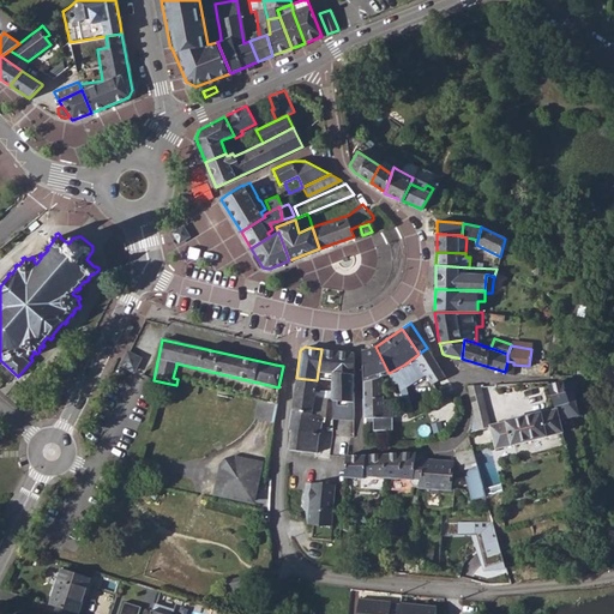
[(362,381),(383,377),(389,373),(375,347),(361,350),(362,381)]
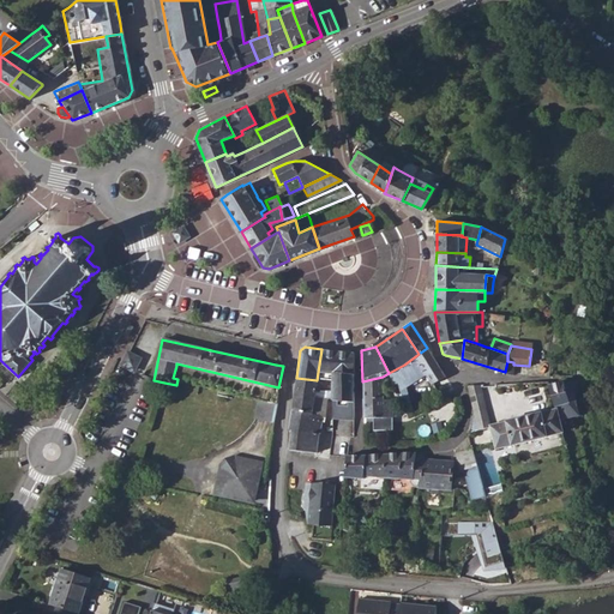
[(425,373),(431,384),(445,375),(427,348),(419,354),(414,357),(425,373)]
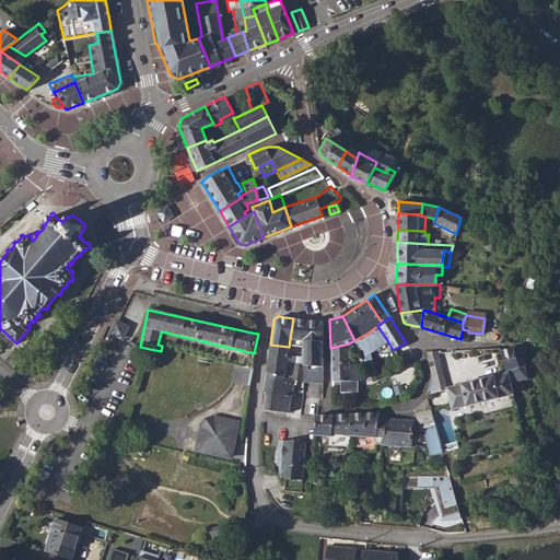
[(293,318),(290,339),(302,340),(302,363),(302,391),(298,391),(298,395),(305,396),(305,403),(318,404),(318,398),(322,398),(322,321),(293,318)]
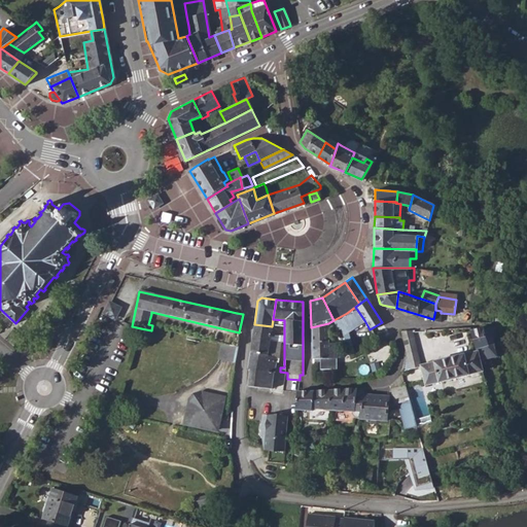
[(108,303),(103,313),(112,318),(117,308),(108,303)]
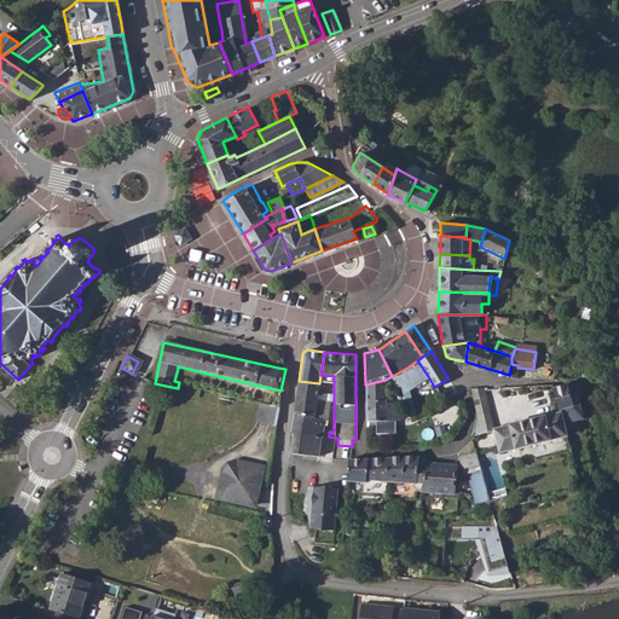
[(408,368),(417,383),(428,376),(417,360),(408,368)]
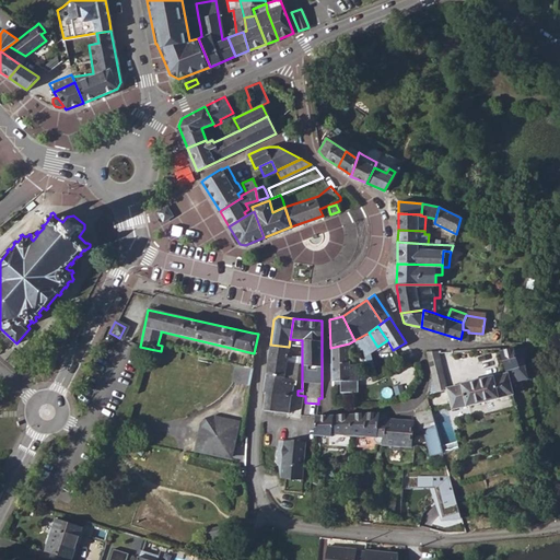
[(290,339),(289,347),(287,361),(299,363),(302,363),(302,340),(290,339)]
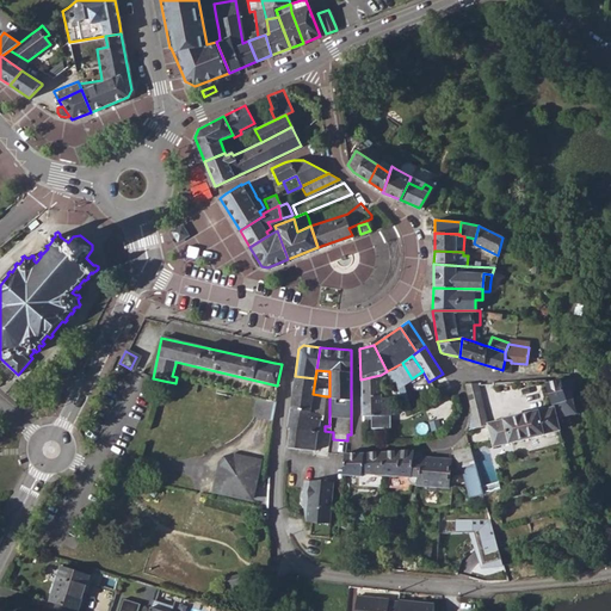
[(366,415),(378,415),(389,415),(390,414),(390,396),(381,396),(381,382),(381,375),(360,380),(362,420),(368,420),(366,415)]
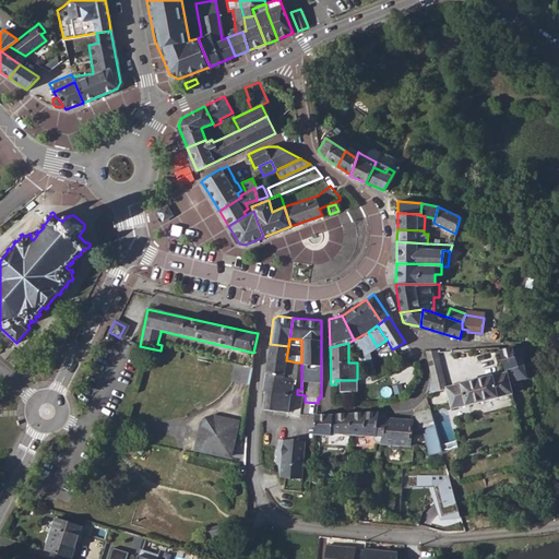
[(295,380),(298,363),(286,360),(288,346),(270,344),(262,391),(265,392),(262,409),(288,412),(290,394),(292,394),(294,380),(295,380)]
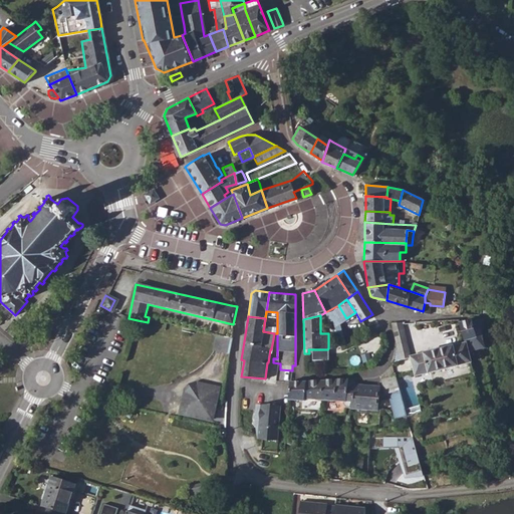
[(459,322),(464,340),(464,341),(467,352),(483,347),(481,335),(480,330),(483,329),(481,318),(459,322)]
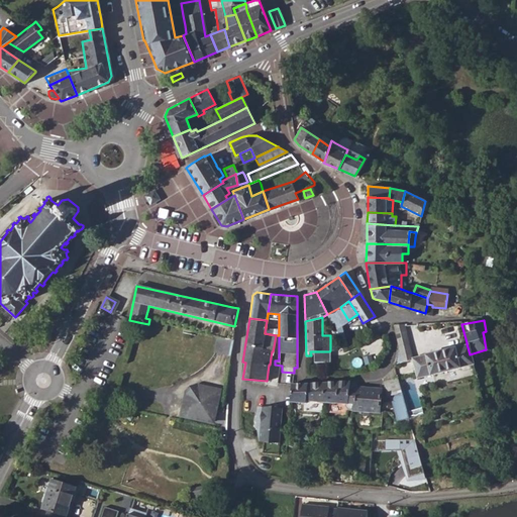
[(165,330),(177,332),(179,326),(166,323),(165,330)]
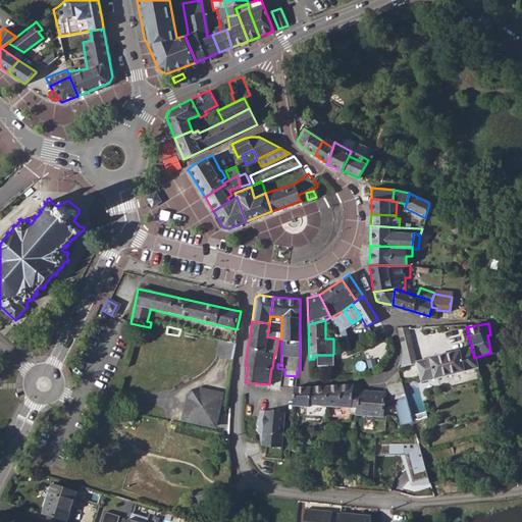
[(398,367),(416,363),(415,361),(407,327),(396,327),(402,349),(398,367)]
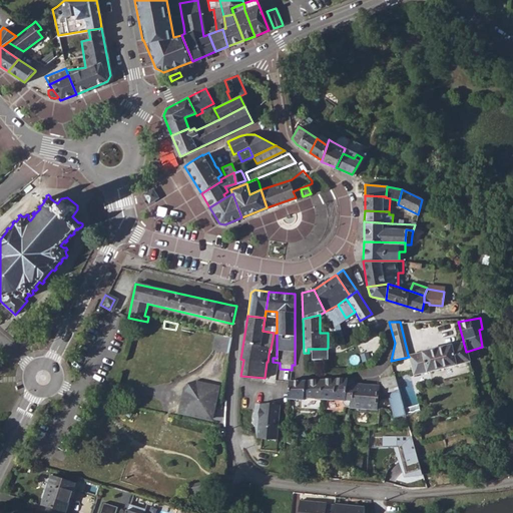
[(217,336),(214,350),(228,352),(231,338),(217,336)]
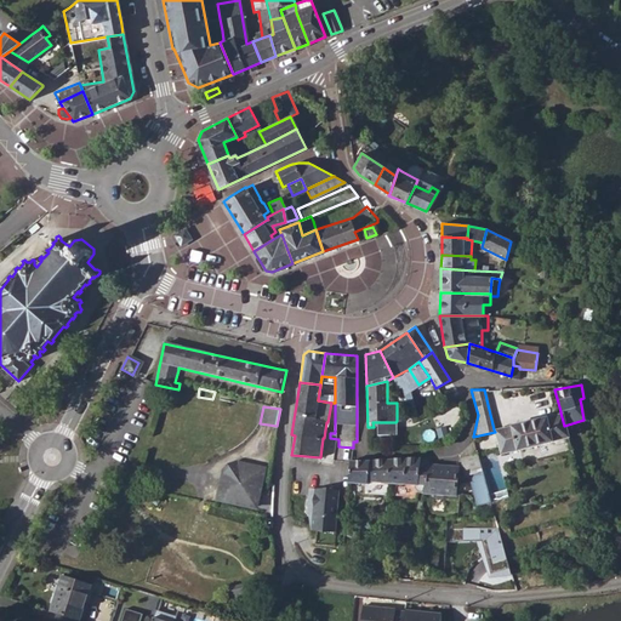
[(560,412),(494,429),(495,432),(500,453),(567,437),(564,426),(560,412)]
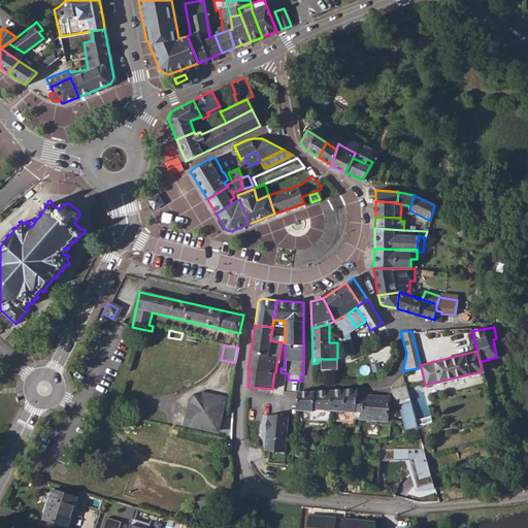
[(397,403),(404,429),(417,426),(404,386),(391,389),(395,404),(397,403)]
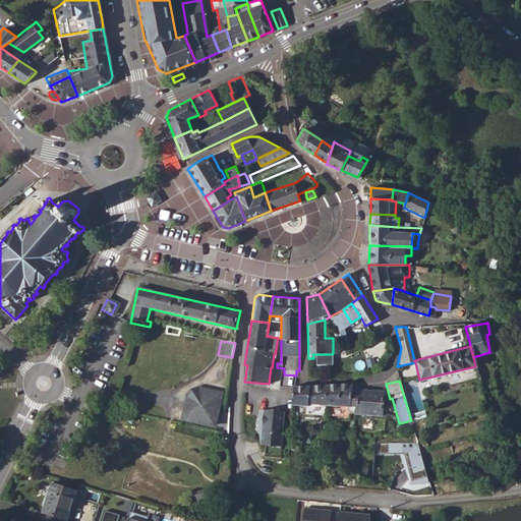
[(312,407),(312,412),(317,412),(317,404),(328,403),(329,385),(295,386),(293,387),(293,405),(309,404),(309,407),(312,407)]
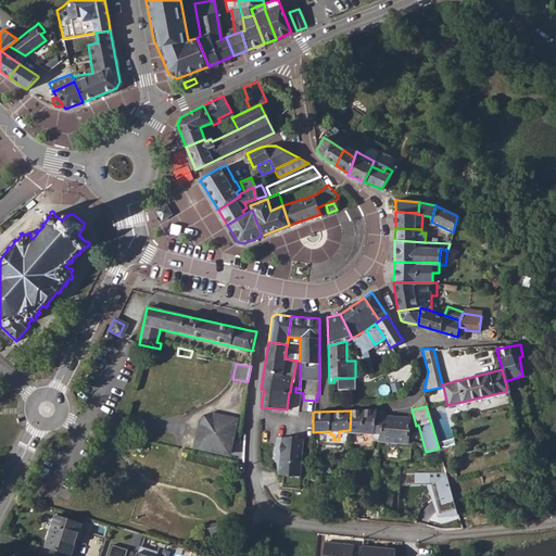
[(358,433),(362,434),(374,433),(374,430),(376,411),(361,411),(351,411),(350,430),(354,430),(354,437),(359,437),(358,433)]
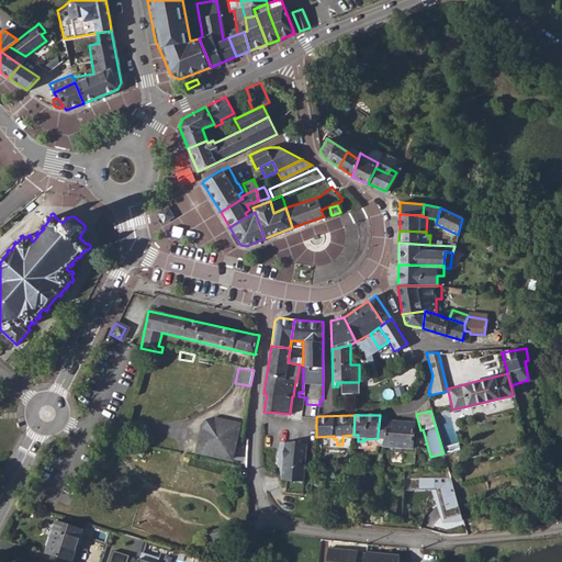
[(240,424),(199,416),(192,454),(233,462),(240,424)]
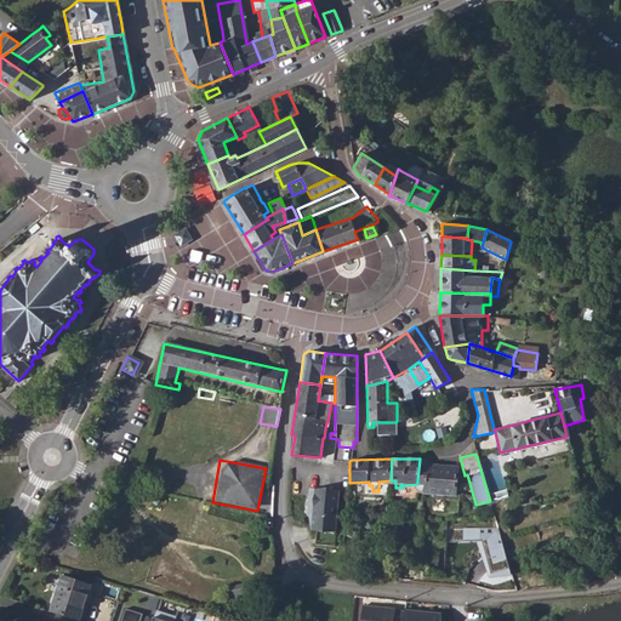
[(436,494),(454,495),(457,467),(427,463),(425,489),(436,490),(436,494)]
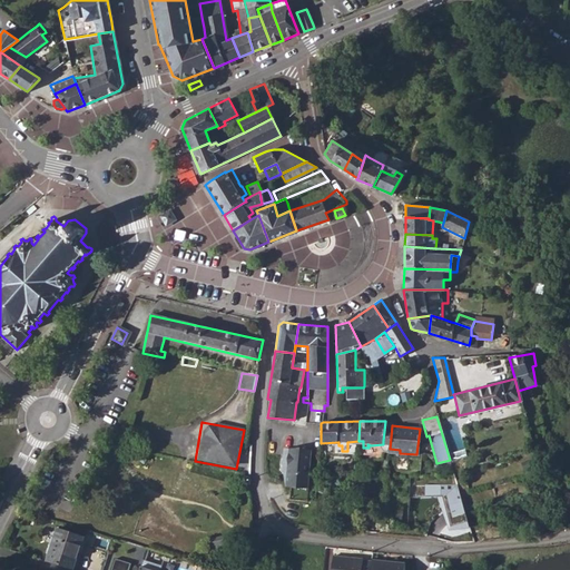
[(290,499),(307,501),(312,451),(286,449),(284,465),(288,465),(290,471),(285,473),(286,482),(291,483),(290,499)]
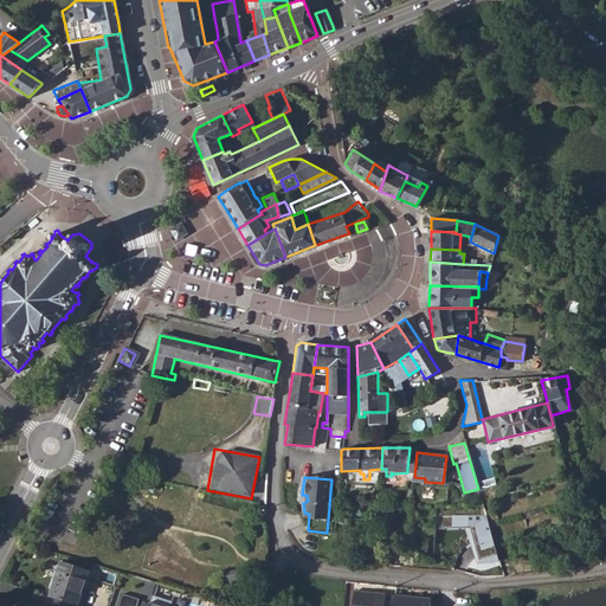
[(487,515),(449,515),(450,529),(471,528),(481,561),(498,555),(487,515)]
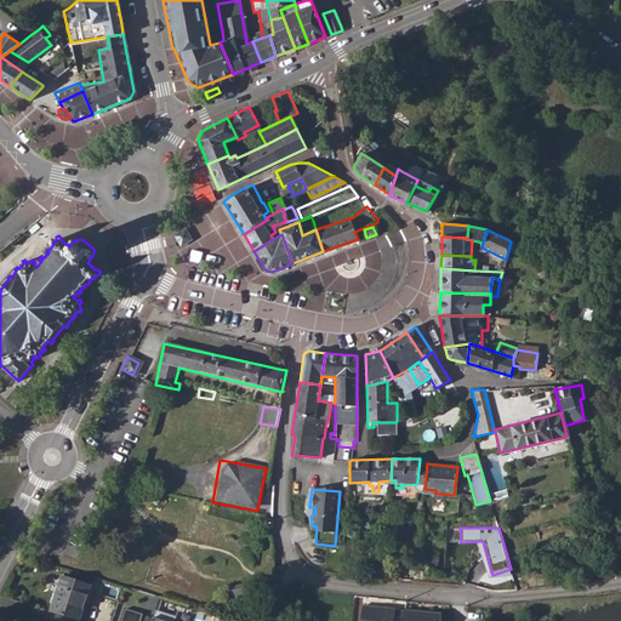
[(50,610),(79,620),(91,586),(62,576),(50,610)]
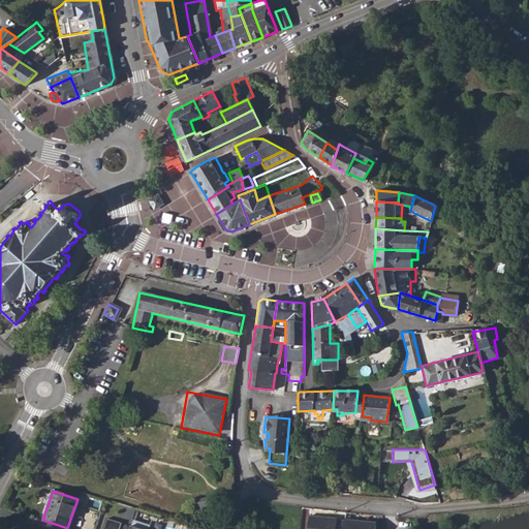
[(305,528),(341,528),(343,521),(334,521),(334,519),(306,517),(305,528)]
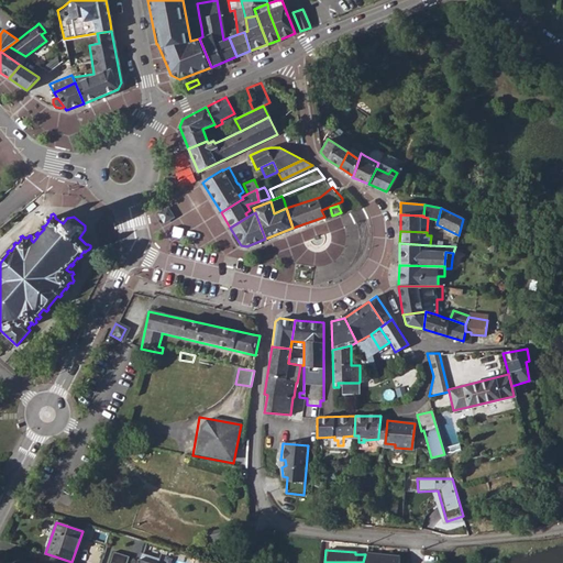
[(114,552),(110,562),(158,562),(159,560),(142,554),(138,562),(128,562),(130,556),(114,552)]
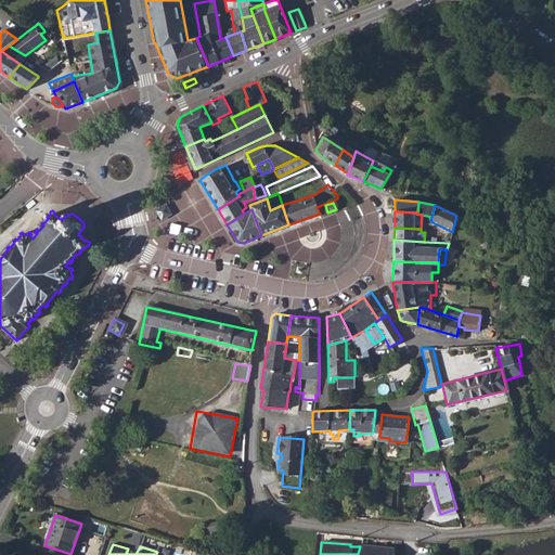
[(358,554),(390,554),(391,547),(360,544),(360,546),(358,554)]
